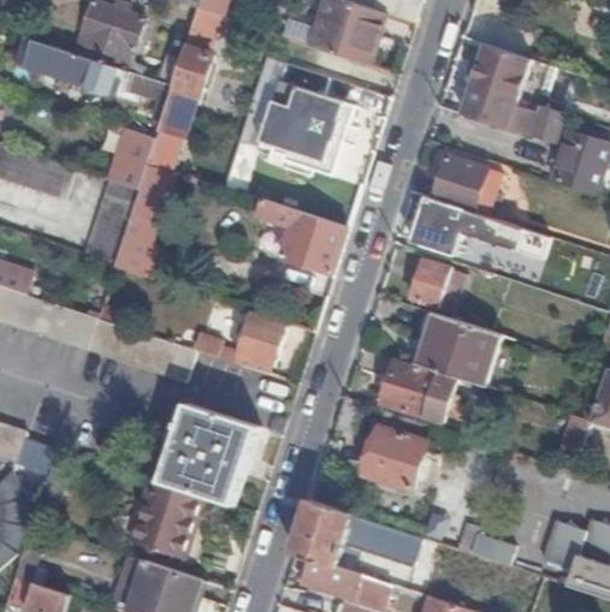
[(224,18),(229,0),(199,0),(196,9),(215,16),(224,18)]
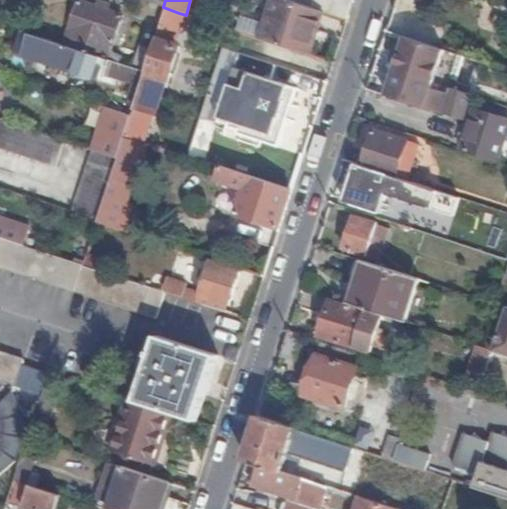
[(314,9),(287,0),(271,0),(259,38),(305,53),(310,37),(305,35),(314,9)]
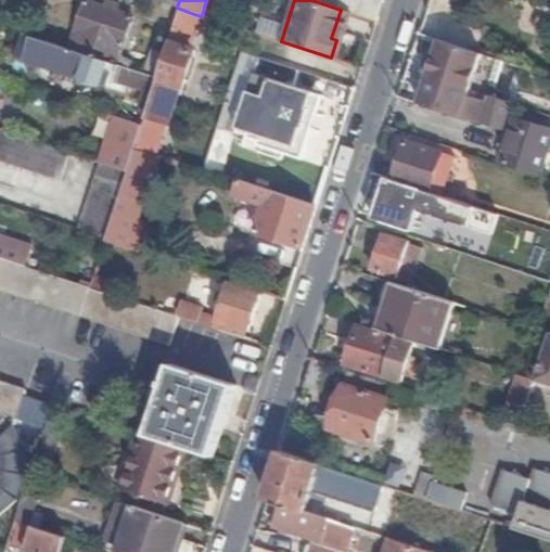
[(372,20),(379,1),(375,0),(311,0),(341,10),(345,11),(372,20)]
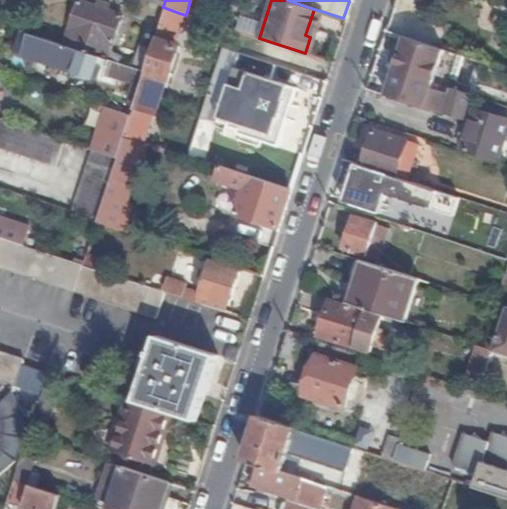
[(79,51),(115,63),(117,56),(105,52),(117,15),(102,11),(104,5),(93,1),(91,7),(74,2),(60,45),(79,51)]
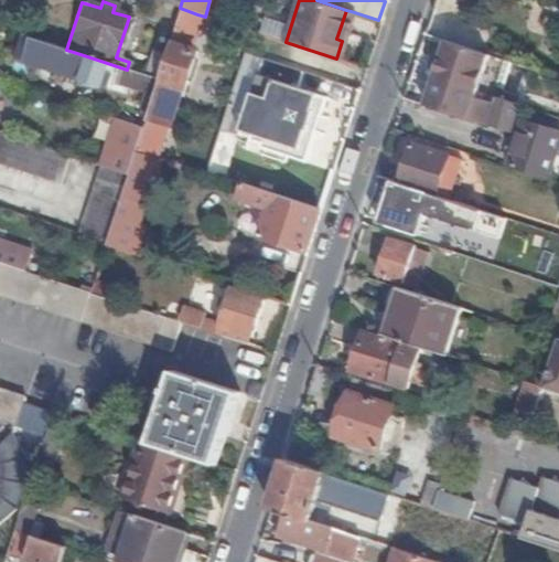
[(186,51),(197,14),(180,8),(164,55),(157,80),(157,81),(142,123),(141,126),(133,150),(147,155),(159,119),(163,120),(174,85),(181,87),(192,53),(186,51)]
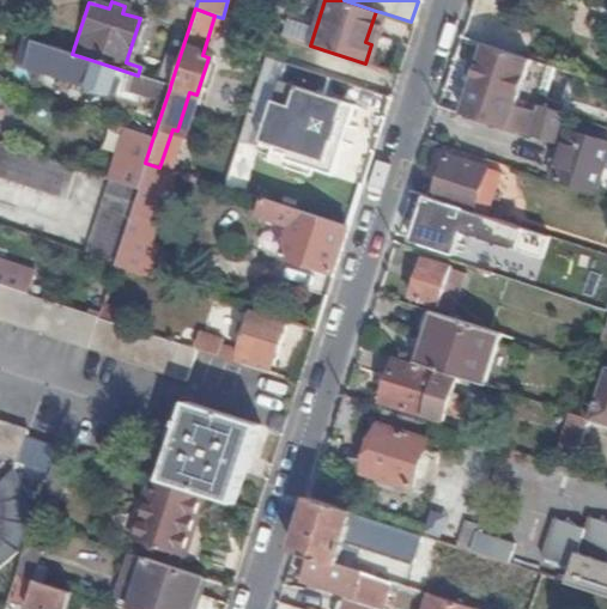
[(371,44),(381,12),(376,11),(365,42),(371,44)]
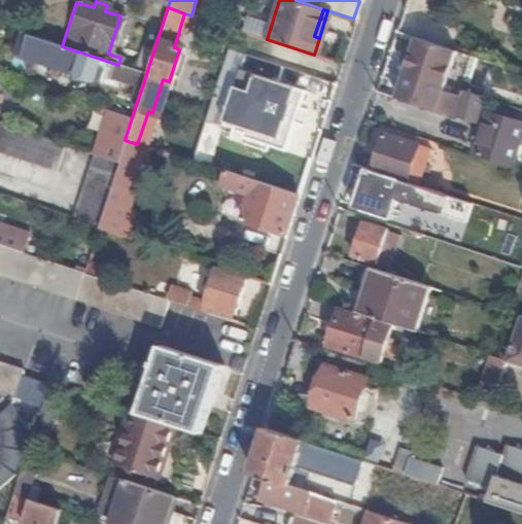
[(81,53),(62,46),(20,33),(12,55),(74,74),(81,53)]
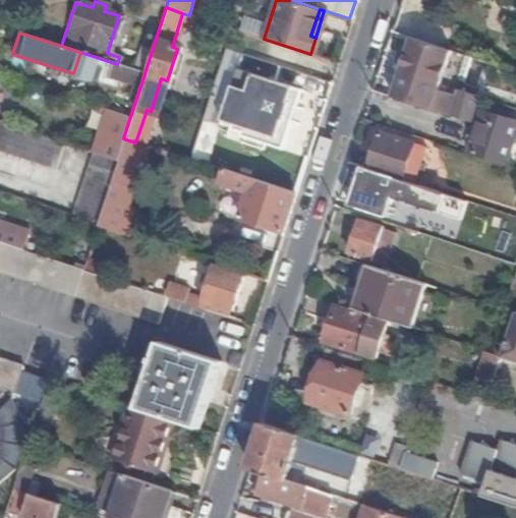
[(430,47),(388,33),(373,80),(414,95),(430,47)]
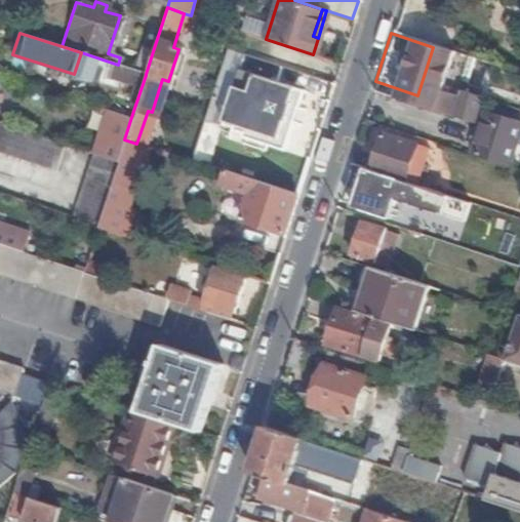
[(146,74),(153,51),(140,47),(131,70),(146,74)]
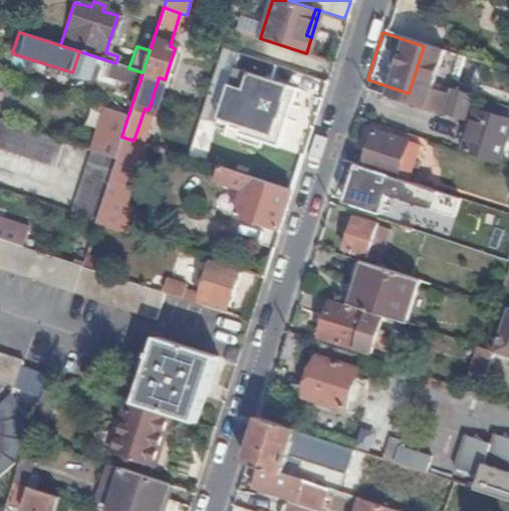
[(269,81),(274,65),(238,54),(216,118),(271,138),(277,120),(278,120),(284,102),(283,102),(287,87),(269,81)]
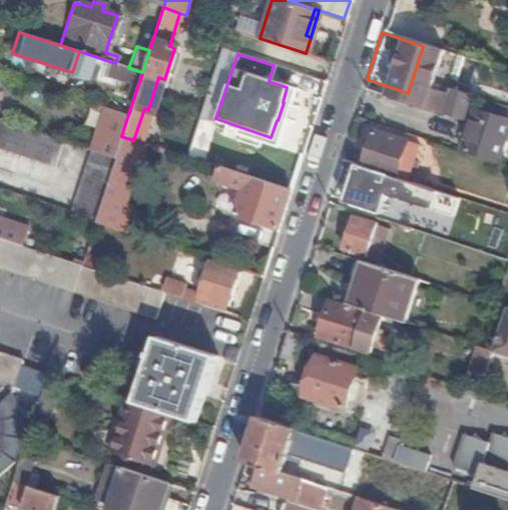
[(129,111),(142,73),(122,66),(110,104),(129,111)]
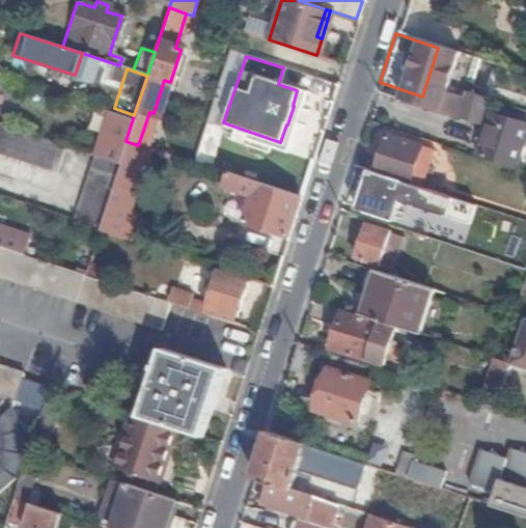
[(442,111),(455,115),(463,91),(449,87),(442,111)]
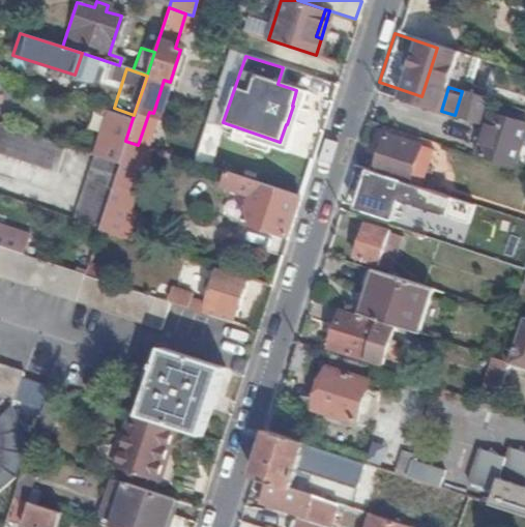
[(470,118),(478,95),(464,91),(457,114),(470,118)]
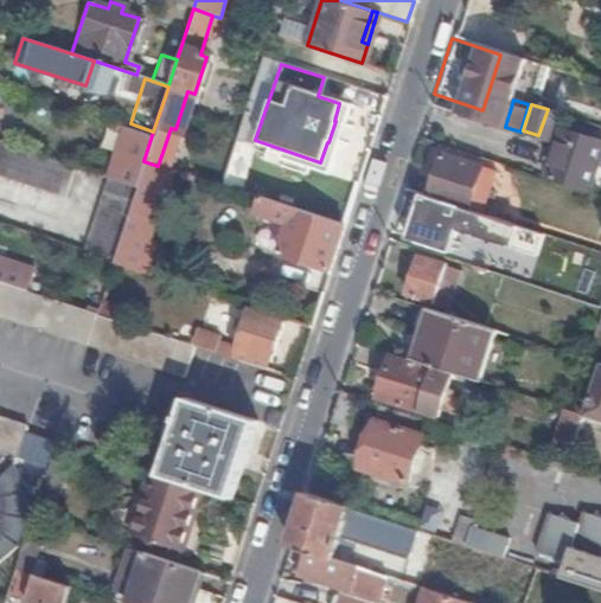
[(135,187),(144,161),(152,135),(122,127),(106,177),(135,187)]
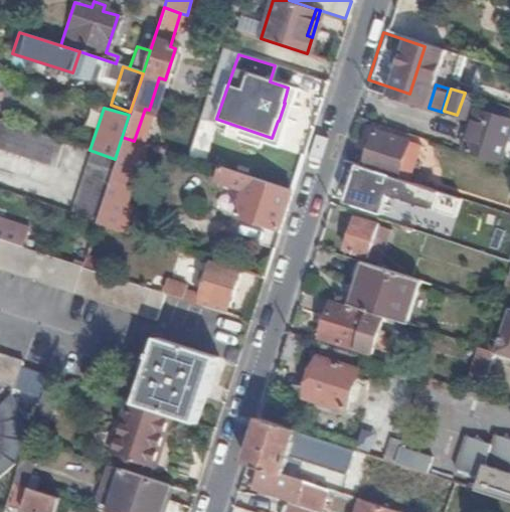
[(460,149),(497,161),(509,120),(474,108),(460,149)]
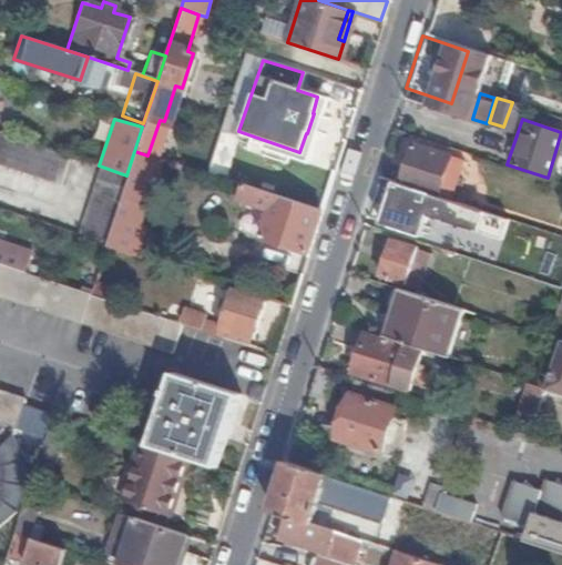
[(0,164),(57,183),(67,155),(0,133),(0,164)]
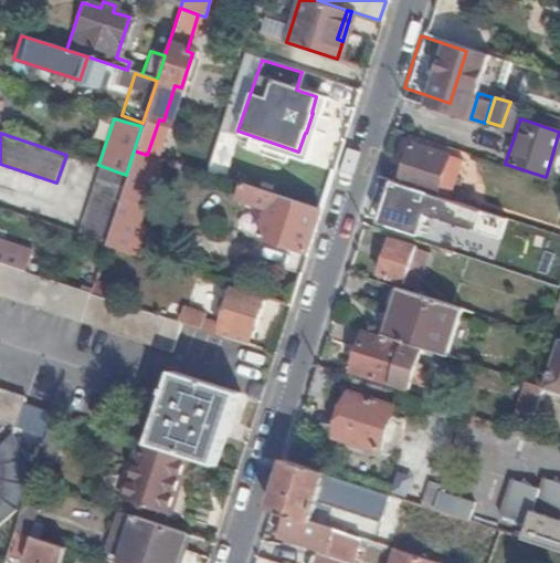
[(410,143),(397,183),(446,198),(460,159),(410,143)]
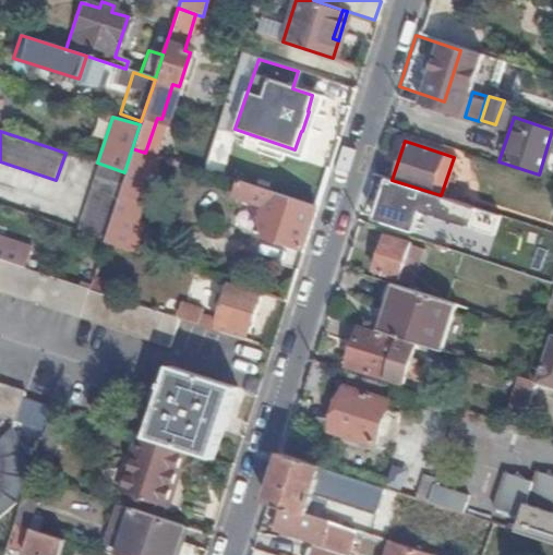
[(156,156),(145,153),(132,148),(124,172),(116,200),(140,207),(156,156)]
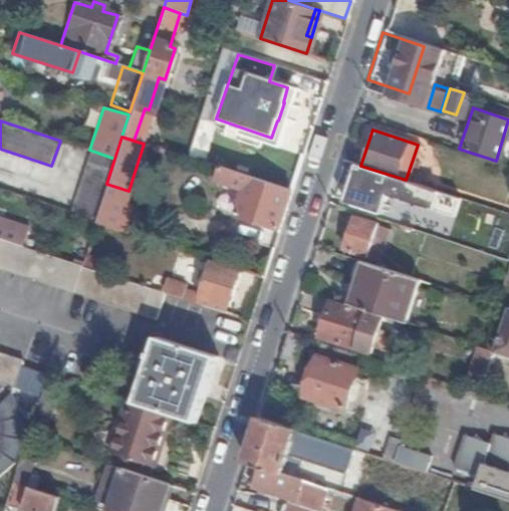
[(94,219),(102,196),(106,184),(114,159),(89,150),(88,150),(68,210),(94,219)]
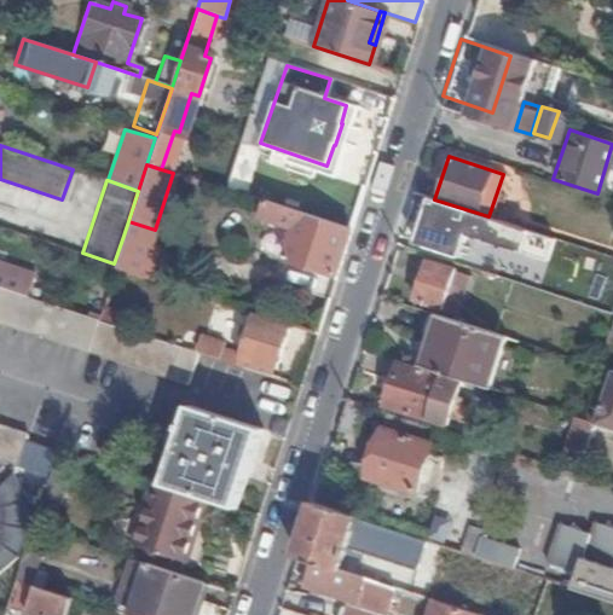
[(246,209),(249,197),(244,196),(240,213),(278,225),(291,228),(293,225),(246,209)]
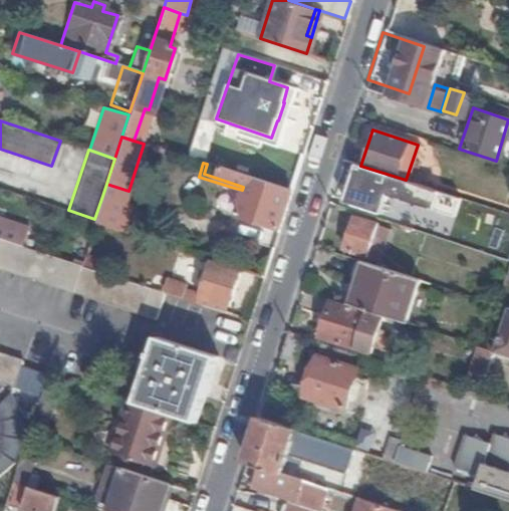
[(277,229),(289,191),(207,164),(204,174),(243,187),(242,190),(234,215),(277,229)]
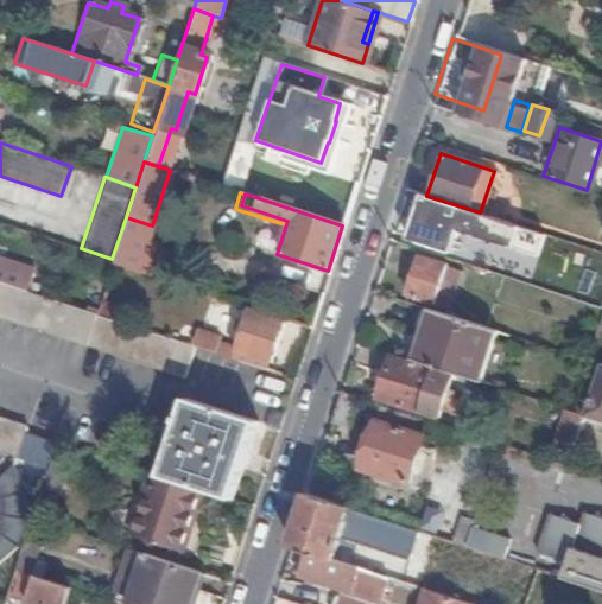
[(426,196),(418,194),(404,237),(432,247),(437,231),(452,236),(455,227),(534,253),(540,233),(480,213),(426,196)]
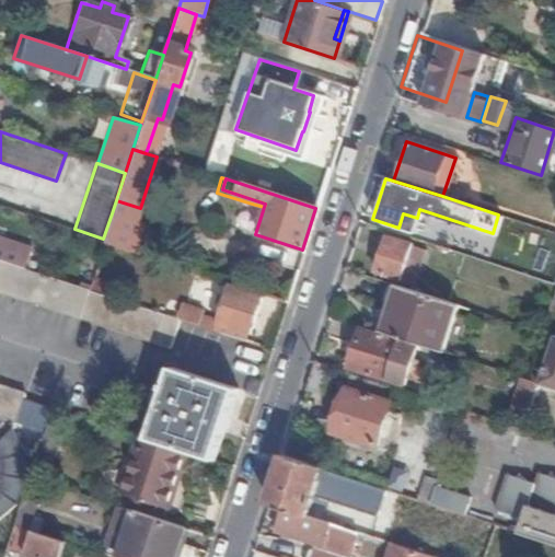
[(102,243),(128,252),(137,223),(112,213),(103,239),(102,243)]
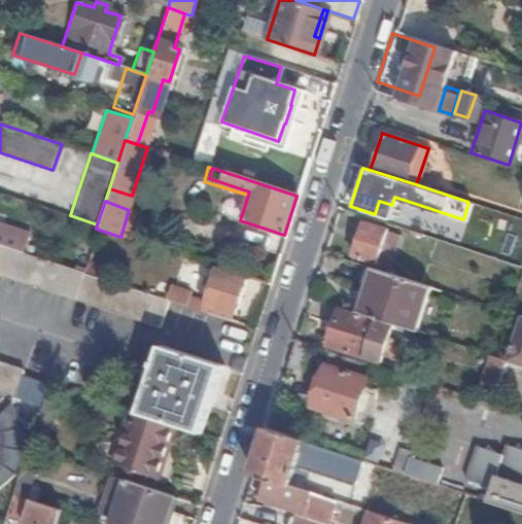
[(468,202),(463,219),(468,220),(475,204),(468,202)]
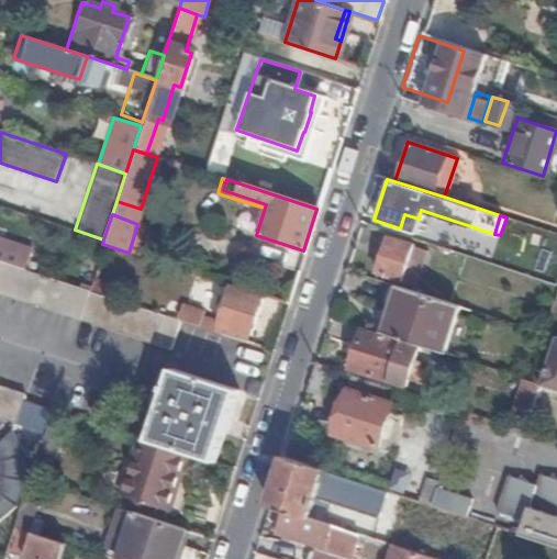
[(399,282),(411,245),(385,236),(372,274),(399,282)]
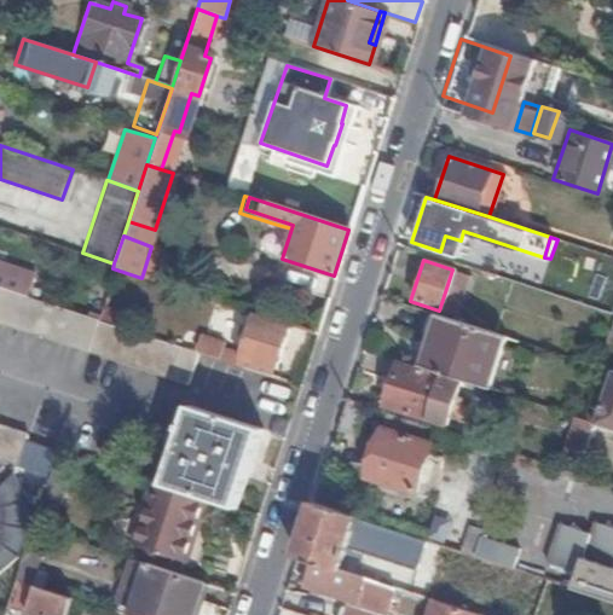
[(0,288),(17,294),(24,271),(0,262),(0,288)]
